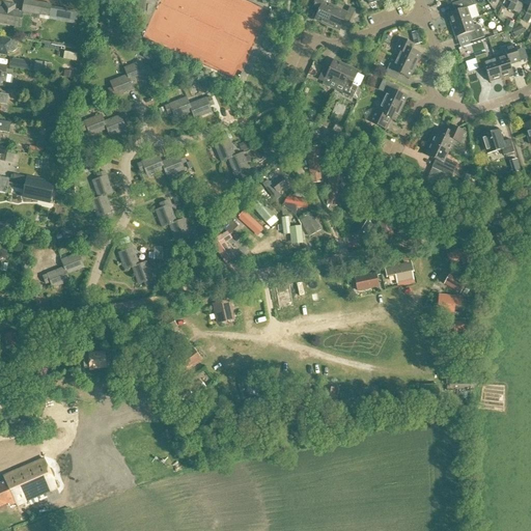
[(27,0),(23,0),(22,12),(76,22),(78,11),(52,7),(52,4),(27,0)]
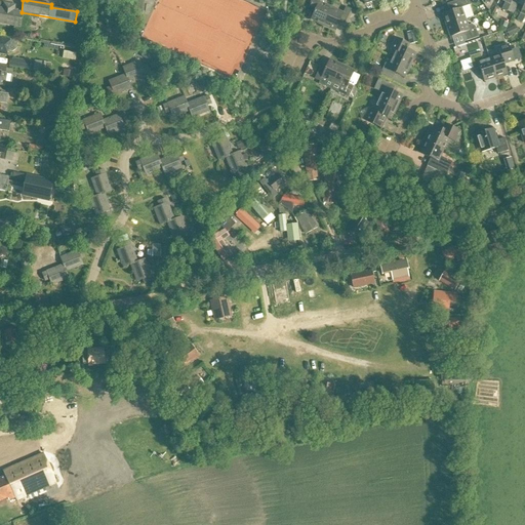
[(136,0),(135,14),(143,15),(145,0),(136,0)]
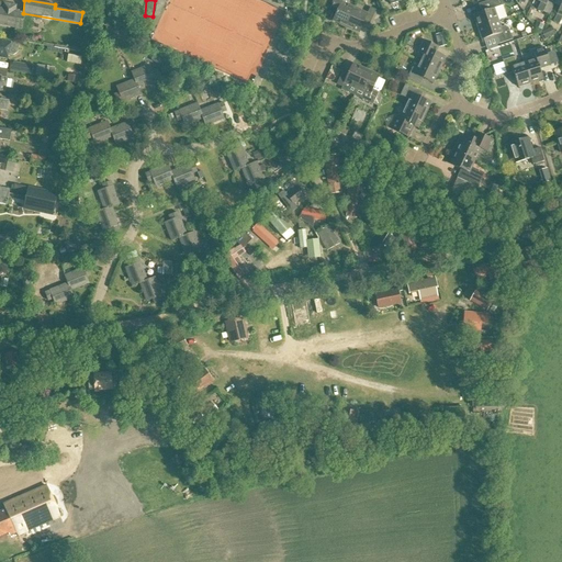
[(334,0),(332,6),(339,9),(333,21),(346,27),(355,9),(348,7),(350,0),(334,0)]
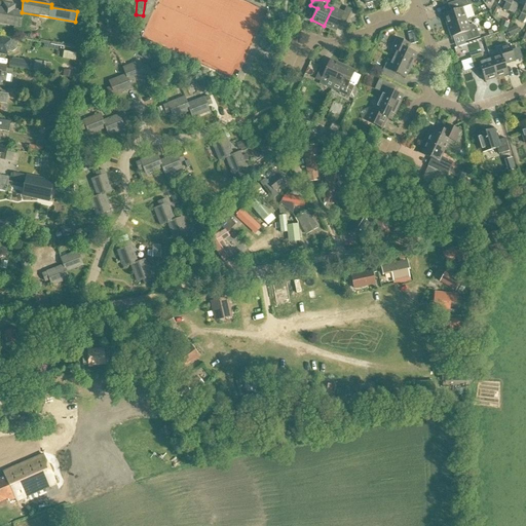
[(447,27),(466,20),(462,8),(472,5),(470,0),(466,0),(449,6),(451,12),(443,14),(447,27)]
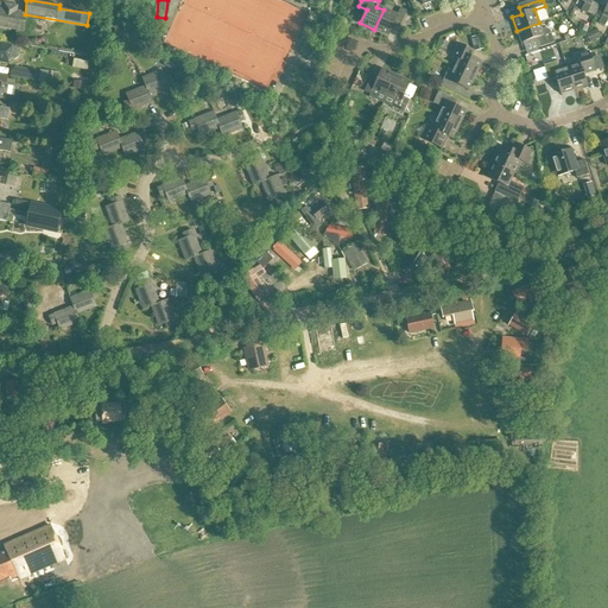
[(578,0),(586,2),(581,11),(587,14),(591,6),(593,0),(578,0)]
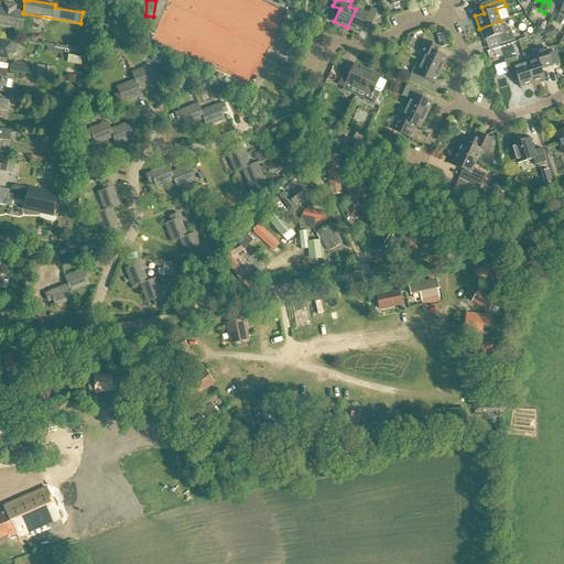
[(3,3),(2,9),(0,8),(0,25),(22,30),(24,13),(15,11),(17,6),(3,3)]
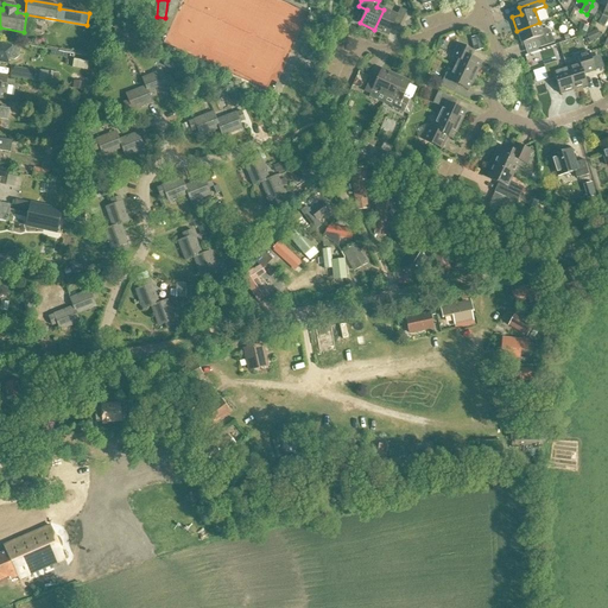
[(384,10),(374,30),(388,36),(393,25),(399,27),(406,12),(400,8),(397,17),(384,10)]
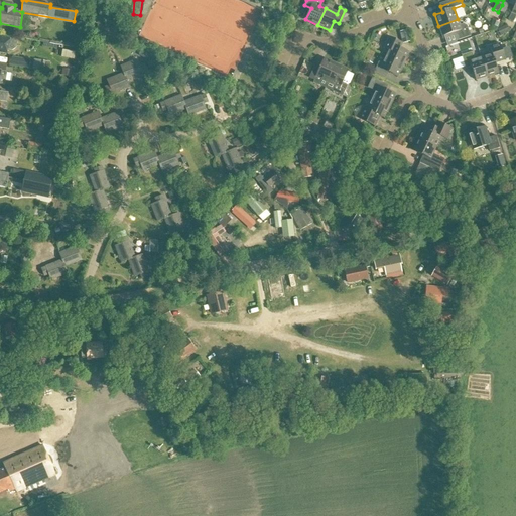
[(459,41),(471,37),(467,26),(464,24),(460,25),(458,19),(438,26),(442,37),(456,32),(459,41)]
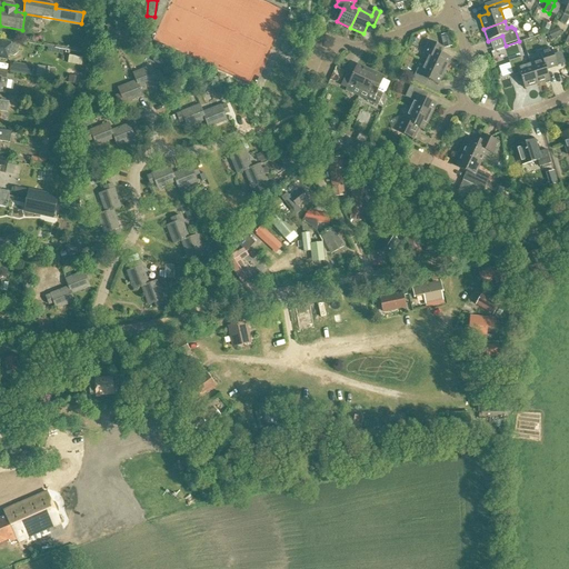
[(548,32),(551,40),(562,36),(559,28),(548,32)]
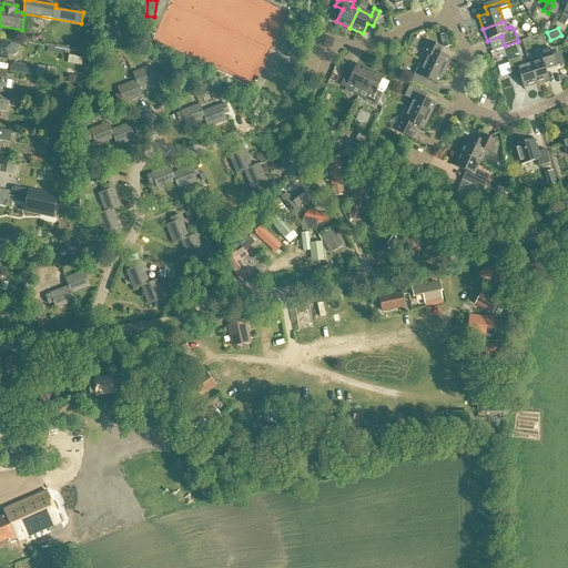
[(447,34),(439,36),(442,44),(449,42),(447,34)]
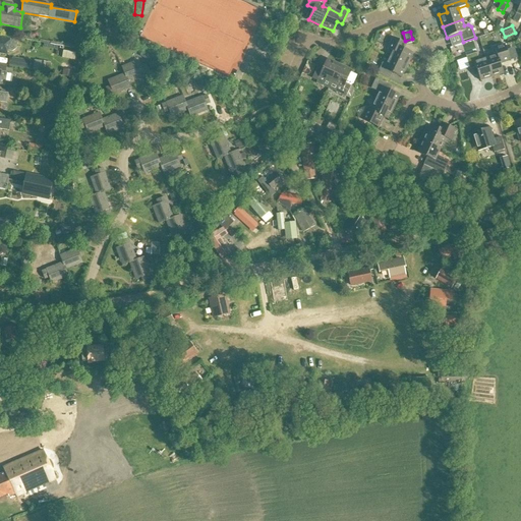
[(0,54),(7,55),(8,51),(14,52),(16,50),(18,44),(16,41),(10,40),(0,38),(0,54)]
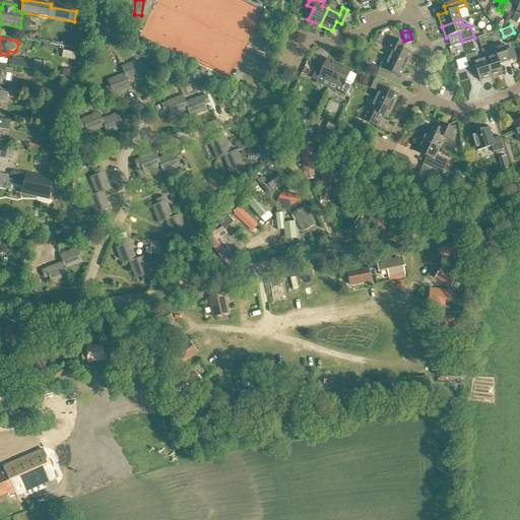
[(392,51),(389,58),(405,65),(411,54),(402,49),(404,44),(393,39),(388,49),(392,51)]
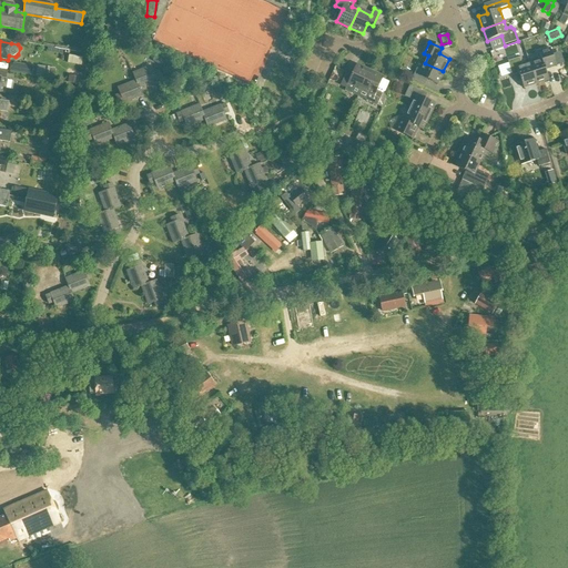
[(539,52),(541,60),(529,63),(536,84),(548,81),(545,70),(556,67),(550,49),(539,52)]
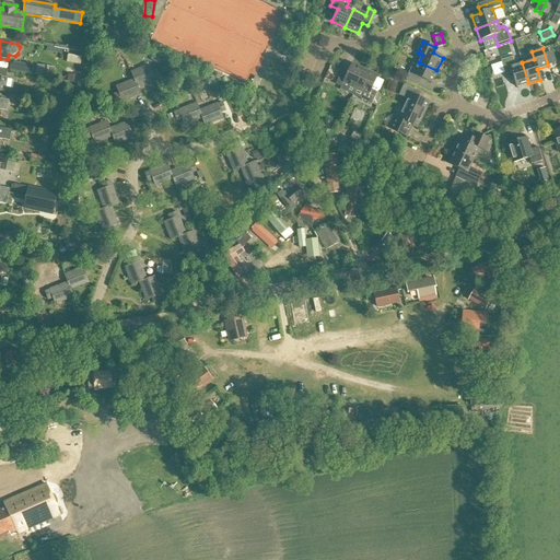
[(68,55),(67,62),(80,66),(82,57),(68,55)]
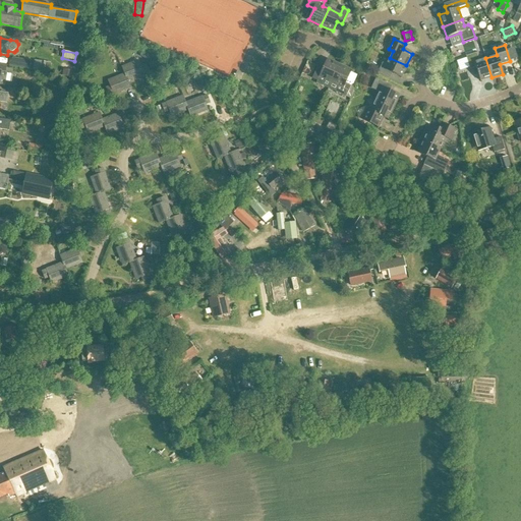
[(480,81),(491,77),(485,58),(479,60),(477,53),(466,57),(470,70),(476,68),(480,81)]
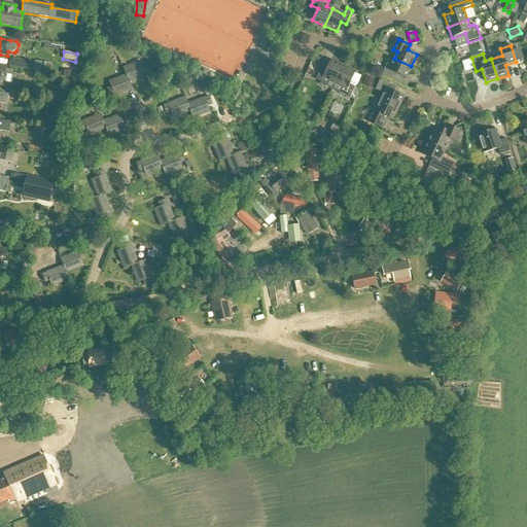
[(12,59),(10,67),(30,70),(31,62),(12,59)]
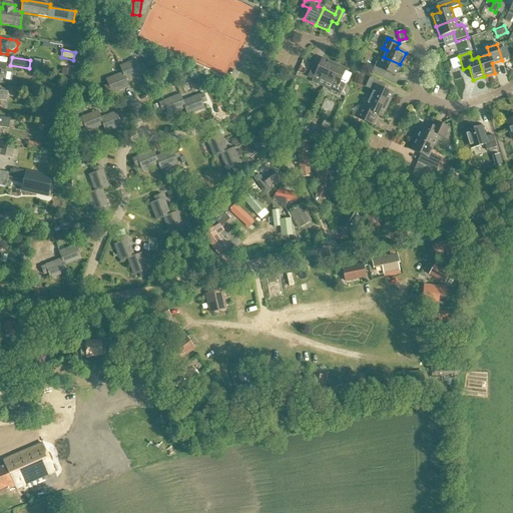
[(400,64),(384,57),(381,64),(377,62),(372,72),(383,77),(386,72),(395,76),(400,64)]
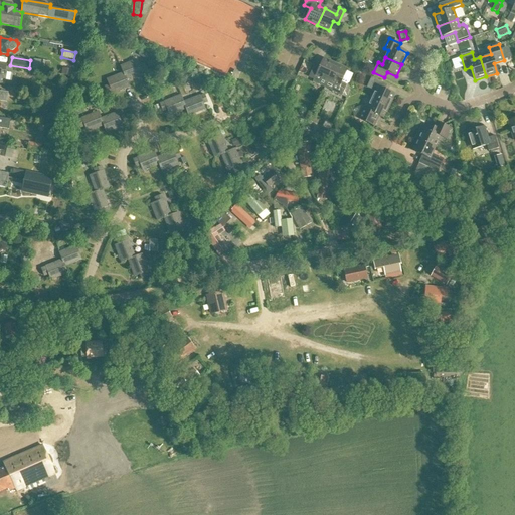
[(327,81),(335,65),(323,59),(319,68),(314,66),(309,77),(314,80),(316,76),(327,81)]
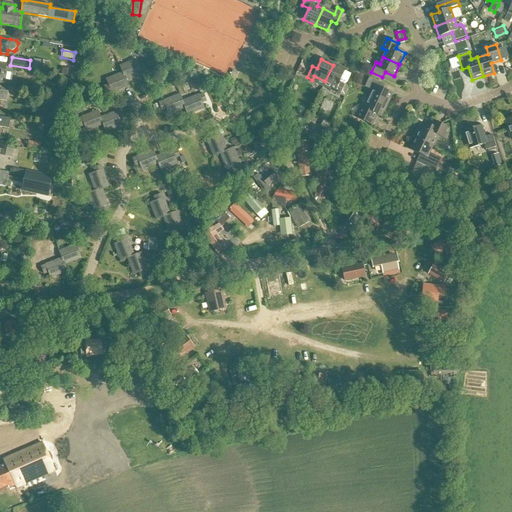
[(125,80),(142,73),(141,73),(146,71),(143,64),(139,65),(136,60),(120,66),(122,73),(125,80)]
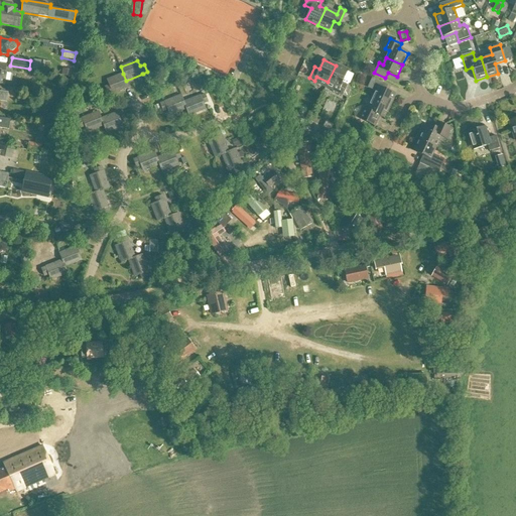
[(148,63),(150,69),(157,66),(155,60),(148,63)]
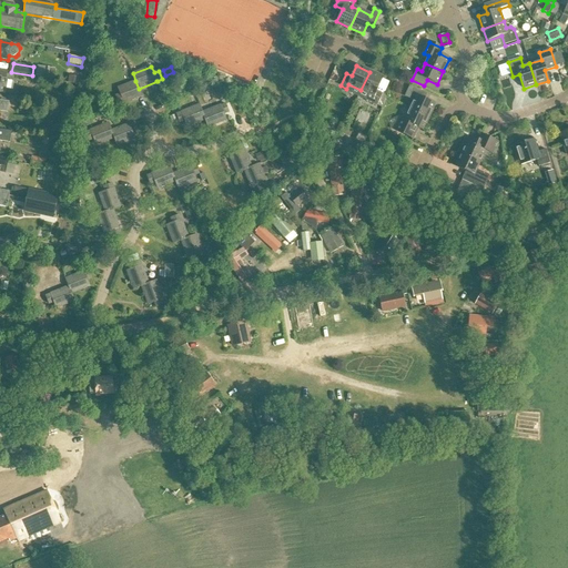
[(44,79),(53,80),(56,70),(46,68),(44,79)]
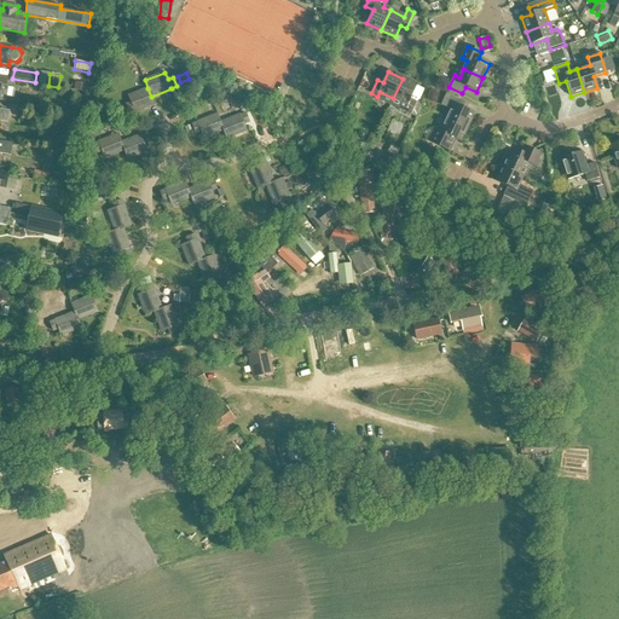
[(403,79),(393,98),(408,104),(404,113),(410,115),(417,102),(410,99),(417,85),(403,79)]
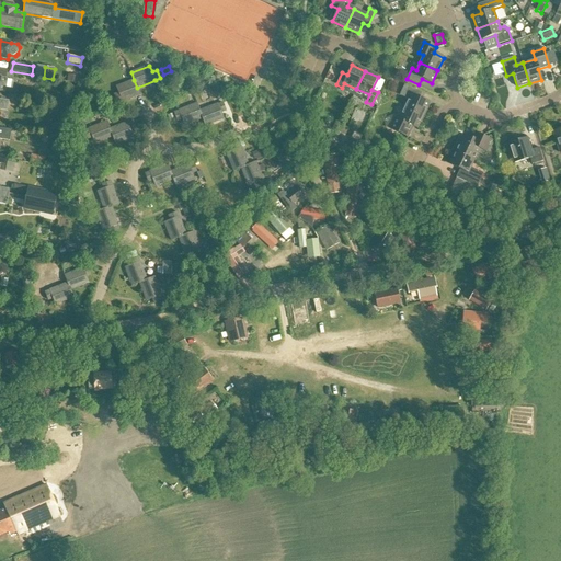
[(140,95),(137,88),(134,80),(116,88),(118,93),(114,95),(117,103),(122,102),(140,95)]
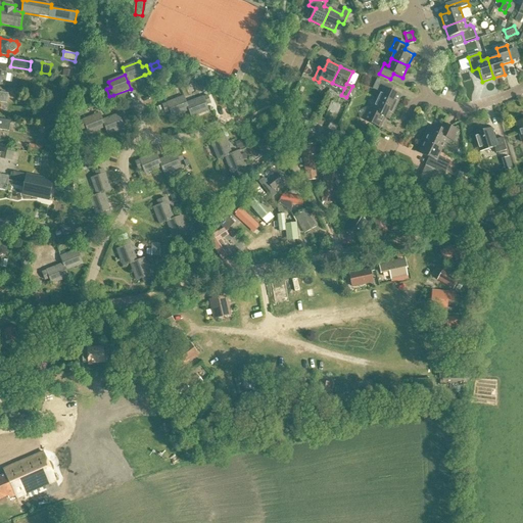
[(373,89),(381,93),(377,100),(394,107),(399,96),(390,92),(393,86),(377,79),(373,89)]
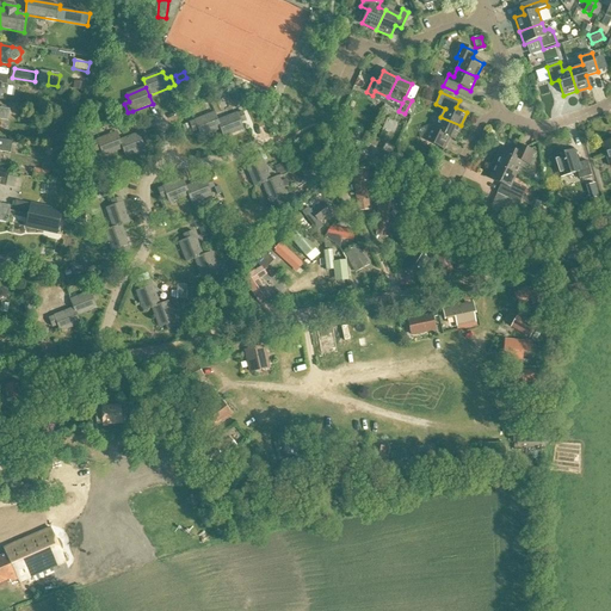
[(0,119),(1,121),(8,122),(10,110),(0,107),(0,119)]
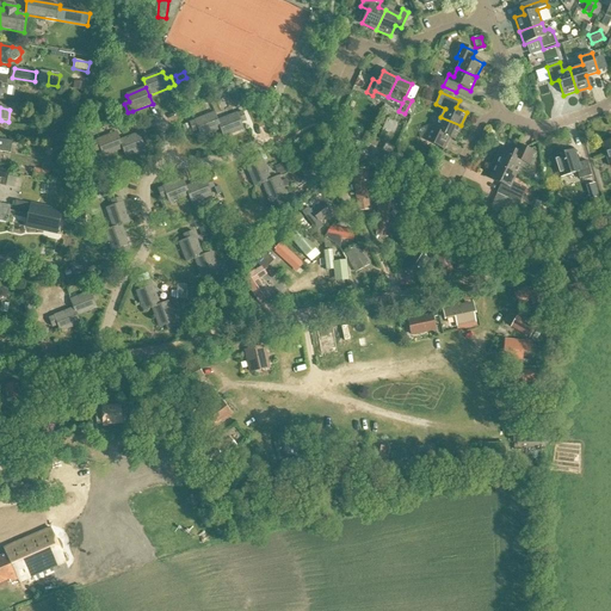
[(221,129),(220,129),(223,137),(244,130),(241,123),(246,121),(242,112),(238,115),(238,113),(217,122),(221,129)]
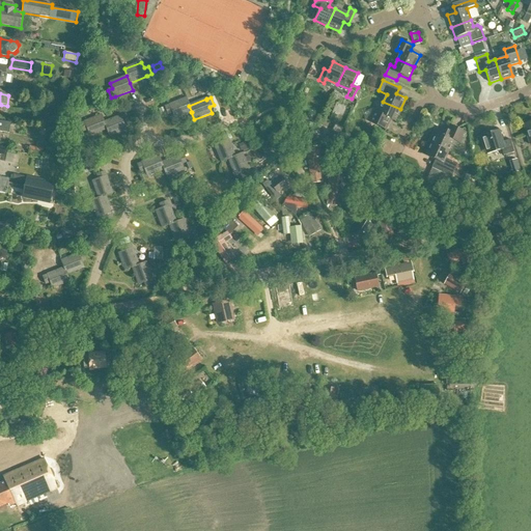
[(174,119),(191,112),(192,112),(189,106),(187,99),(169,105),(169,106),(165,107),(168,115),(172,113),(174,119)]
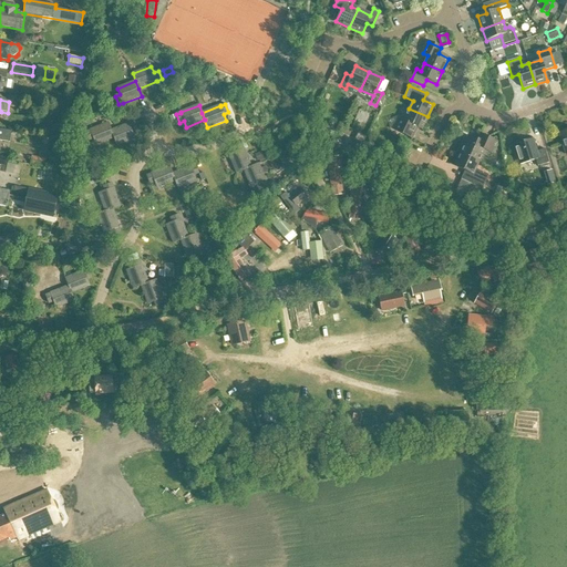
[(428,116),(409,109),(403,122),(399,120),(393,131),(412,138),(416,127),(421,130),(428,116)]
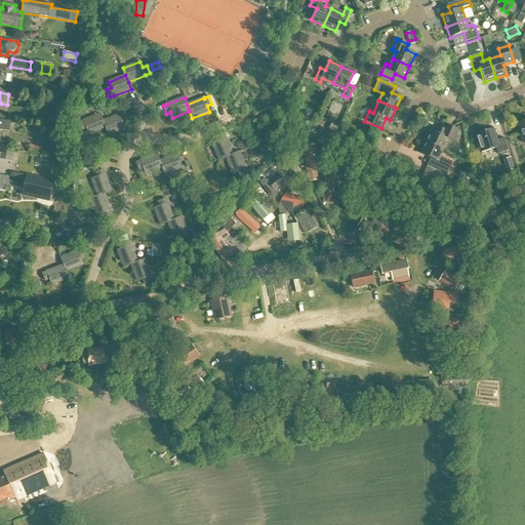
[(88,134),(106,128),(103,121),(101,114),(83,121),(79,123),(82,130),(86,129),(88,134)]
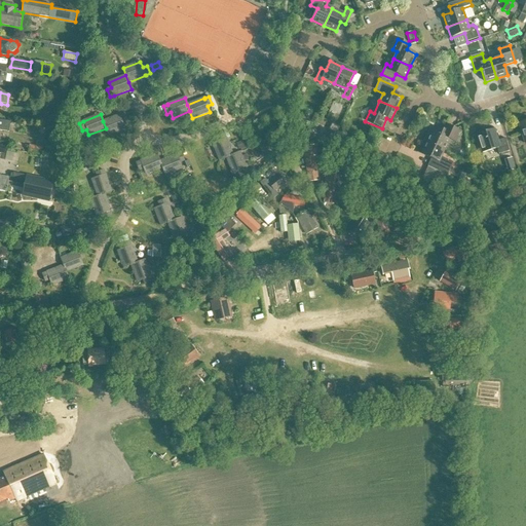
[(106,128),(108,136),(125,128),(123,123),(127,121),(124,114),(120,115),(103,121),(106,128)]
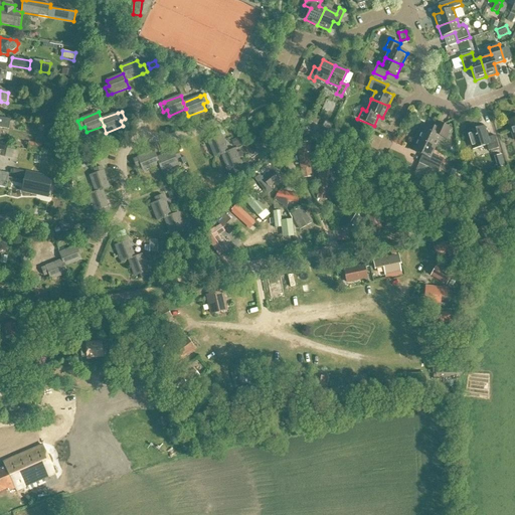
[(0,128),(9,130),(10,120),(0,118),(0,128)]
